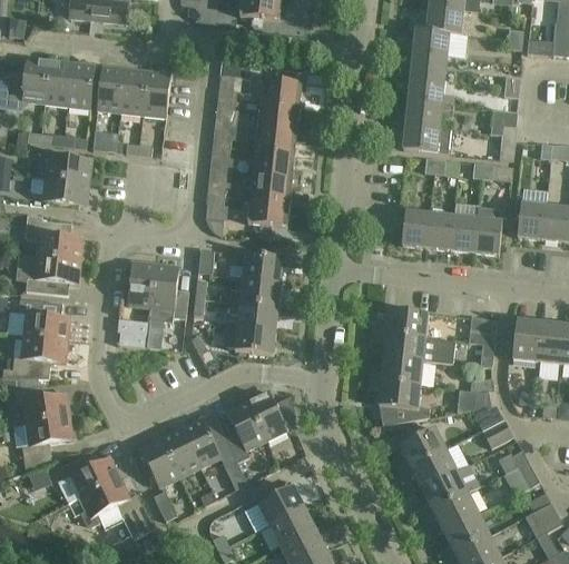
[(70,0),(69,18),(126,23),(128,0),(70,0)]
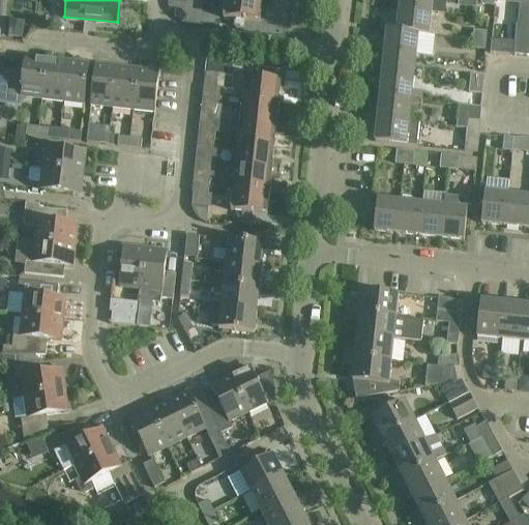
[(259,18),(261,0),(224,0),(223,15),(233,16),(233,23),(242,25),(243,17),(259,18)]
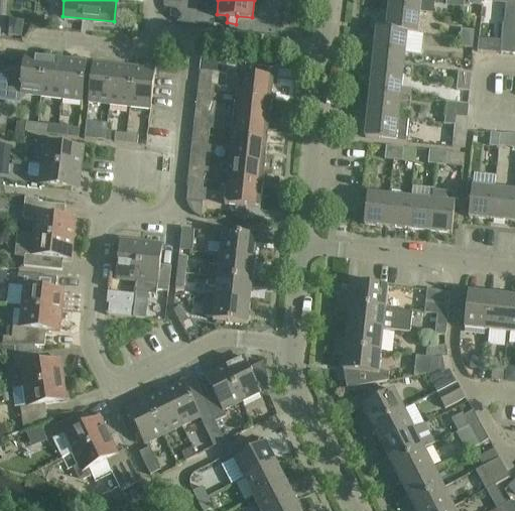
[(388,0),(388,5),(418,8),(433,10),(434,0),(388,0)]
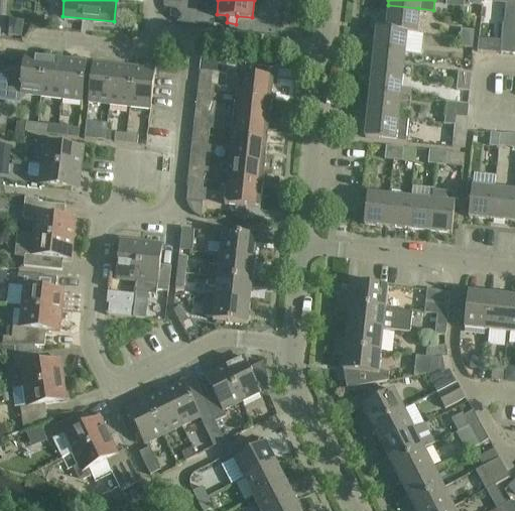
[(505,0),(504,20),(513,21),(514,0),(505,0)]
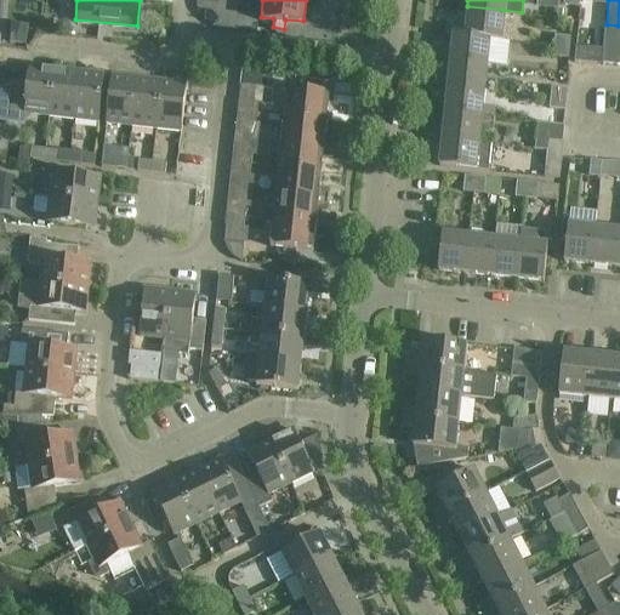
[(489,35),(501,36),(504,10),(467,6),(465,32),(465,33),(489,35)]
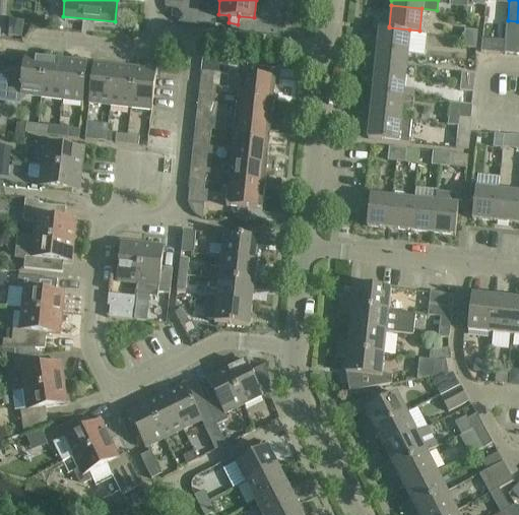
[(479,6),(478,26),(492,26),(493,7),(479,6)]
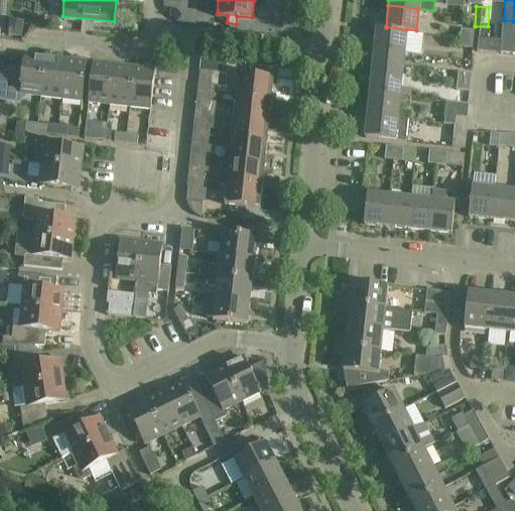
[(477,48),(511,50),(513,21),(504,20),(501,20),(500,37),(478,36),(477,48)]
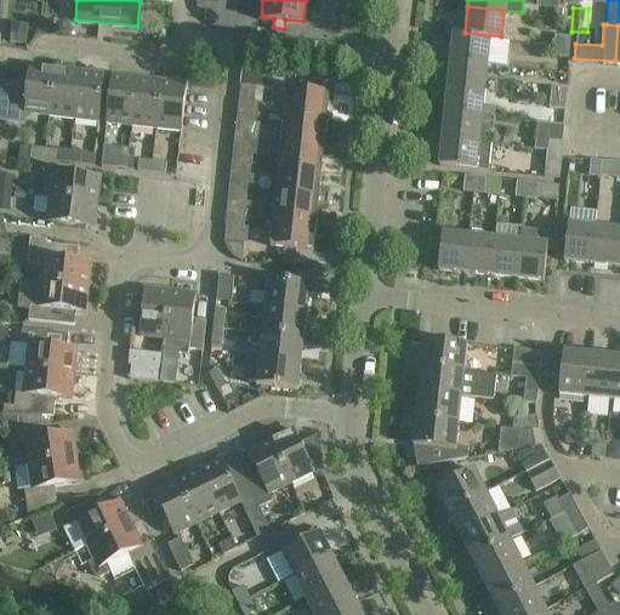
[(453,30),(449,57),(487,61),(489,35),(465,33),(465,32),(453,30)]
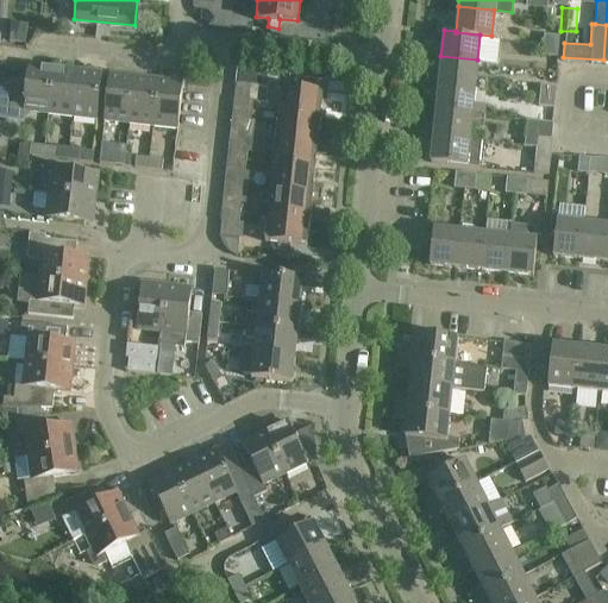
[(543,31),(541,51),(557,52),(558,32),(543,31)]
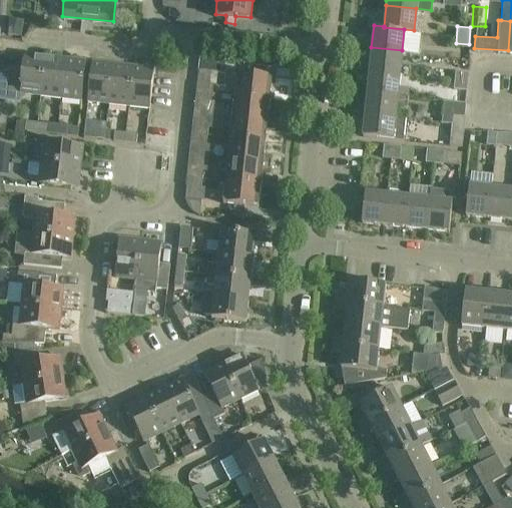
[(402,50),(371,47),(369,68),(399,72),(402,50)]
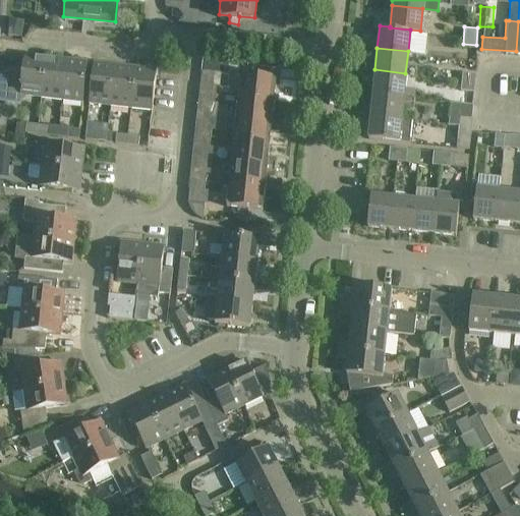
[(489,70),(492,52),(478,50),(475,68),(489,70)]
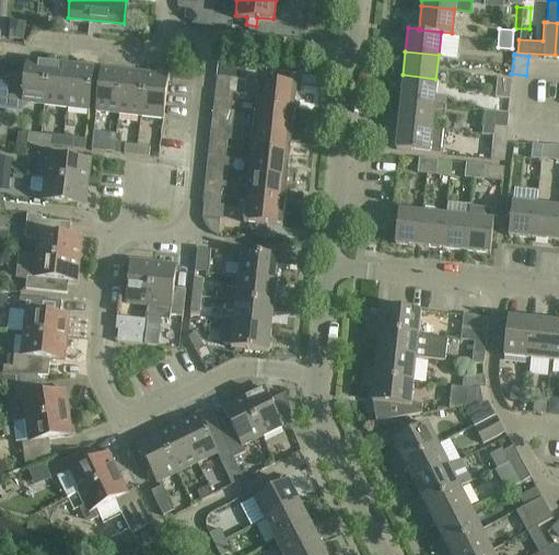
[(21,100),(44,102),(48,59),(25,56),(21,100)]
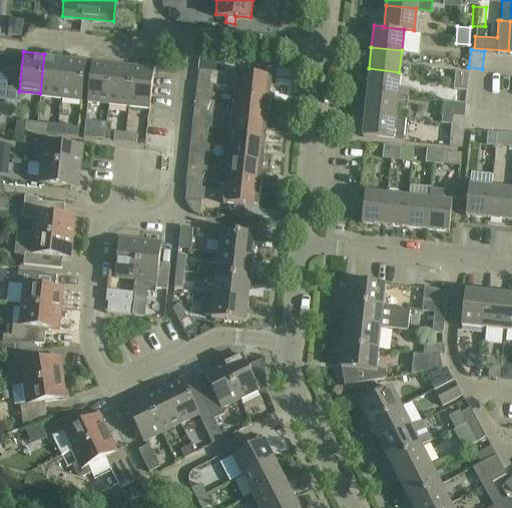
[(60,95),(64,56),(44,54),(40,93),(60,95)]
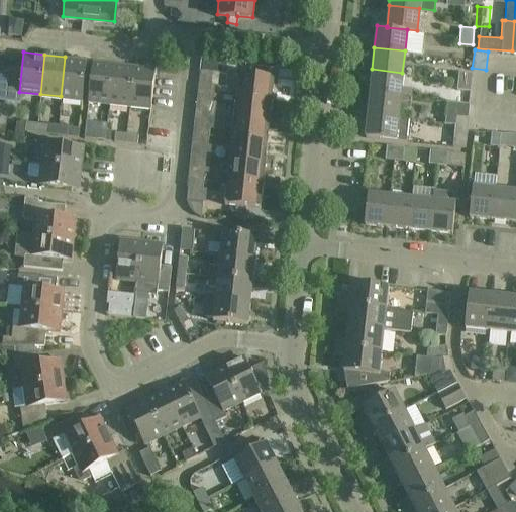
[(82,99),(84,79),(86,59),(65,57),(61,96),(82,99)]
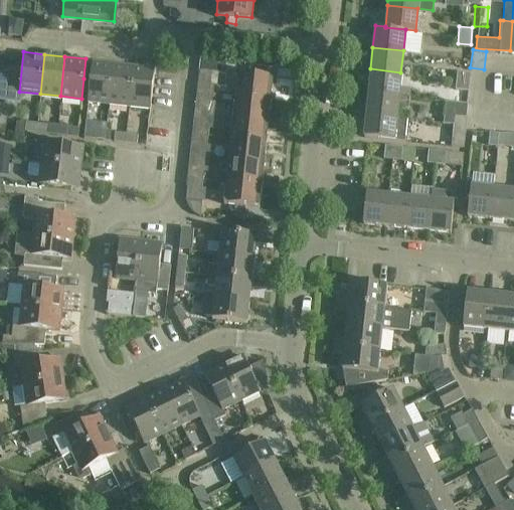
[(113,61),(92,59),(88,99),(109,102),(113,61)]
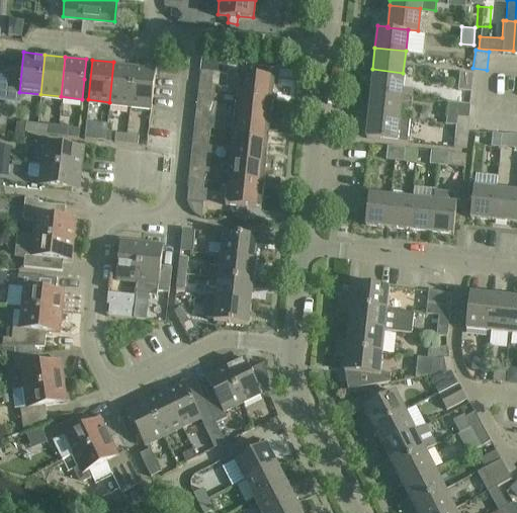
[(130,104),(134,65),(113,62),(109,102),(130,104)]
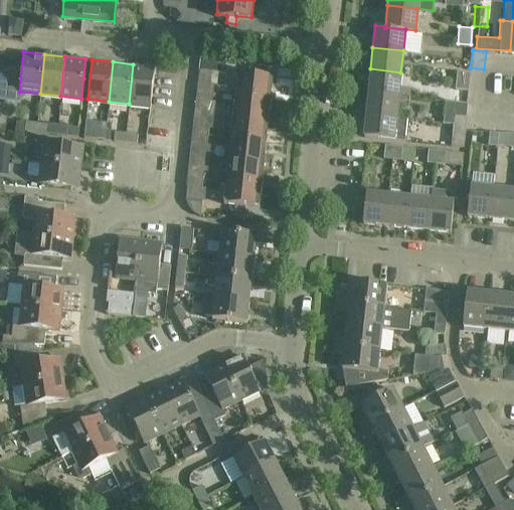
[(150,106),(153,73),(154,66),(133,64),(129,104),(150,106)]
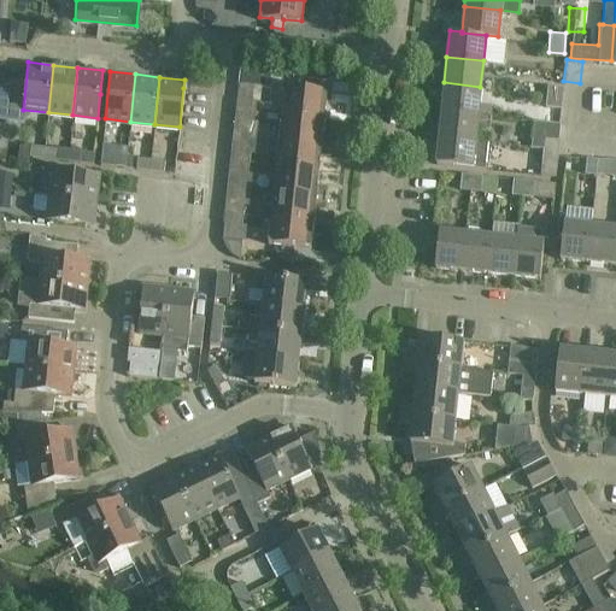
[(281,111),(324,116),(327,89),(309,87),(310,78),(298,77),(297,87),(285,84),(282,109),(281,111)]
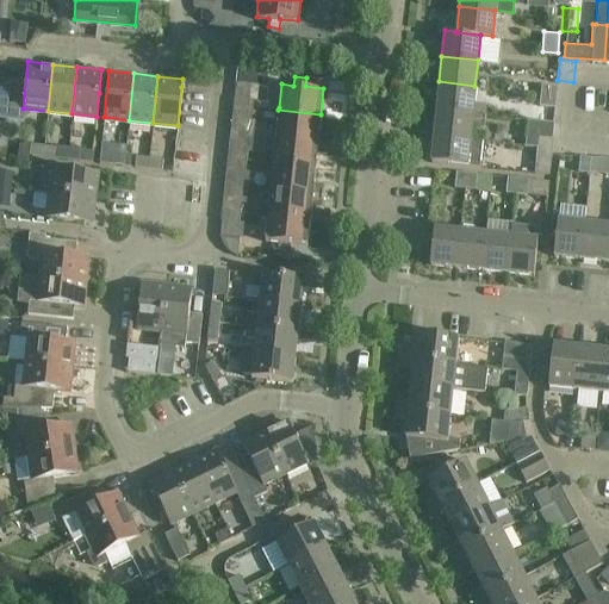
[(234,95),(232,105),(252,107),(253,98),(256,98),(259,82),(256,82),(237,80),(236,80),(235,95),(234,95)]
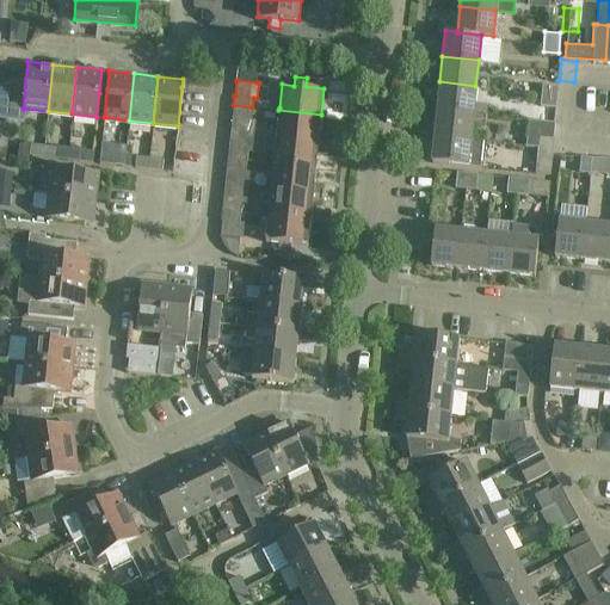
[(437,107),(473,111),(485,112),(488,87),(475,86),(439,81),(437,107)]
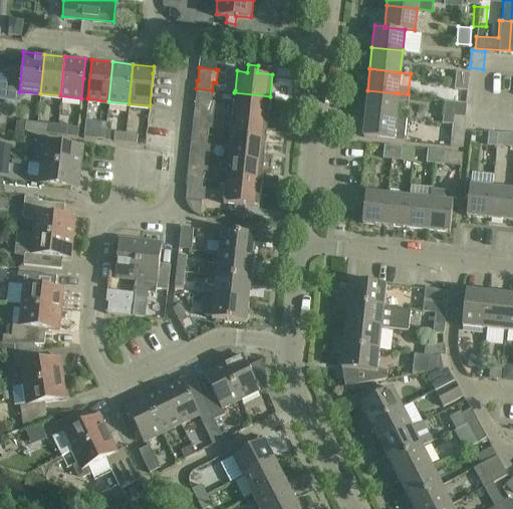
[(465,100),(468,70),(445,68),(444,77),(443,77),(441,97),(465,100)]
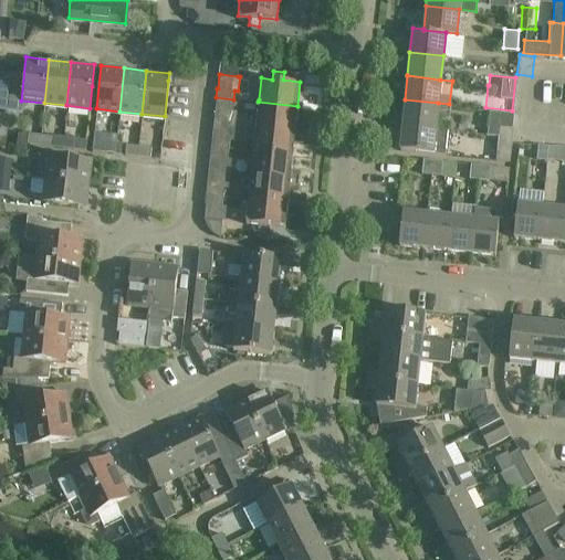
[(216,97),(215,106),(232,108),(233,99),(216,97)]
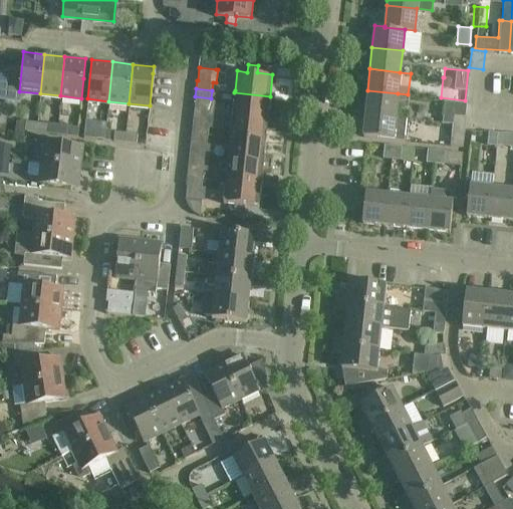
[(396,114),(397,104),(407,105),(408,94),(398,93),(367,90),(365,111),(396,114)]
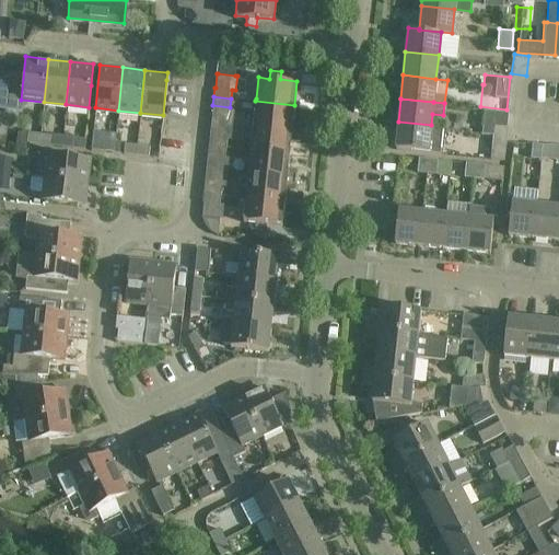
[(253,125),(300,129),(301,120),(292,119),(294,105),(255,101),(253,125)]
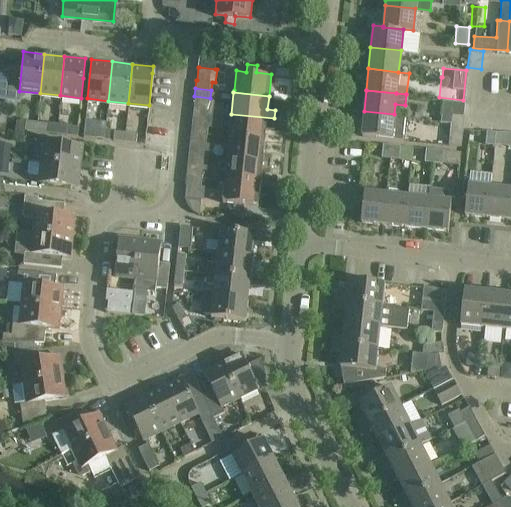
[(450,120),(463,122),(465,100),(463,100),(439,97),(439,98),(442,99),(440,120),(450,121),(450,120)]
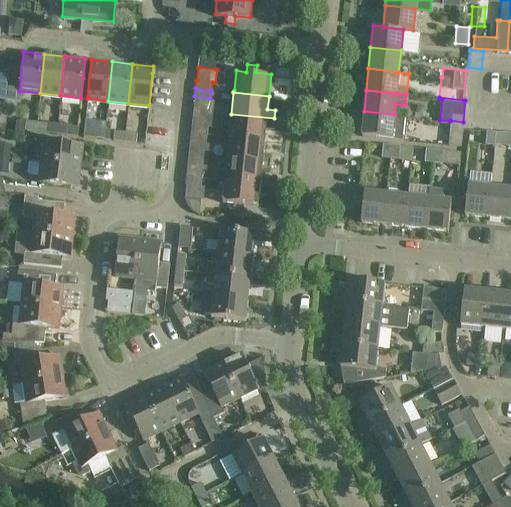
[(128,109),(127,118),(148,121),(150,112),(128,109)]
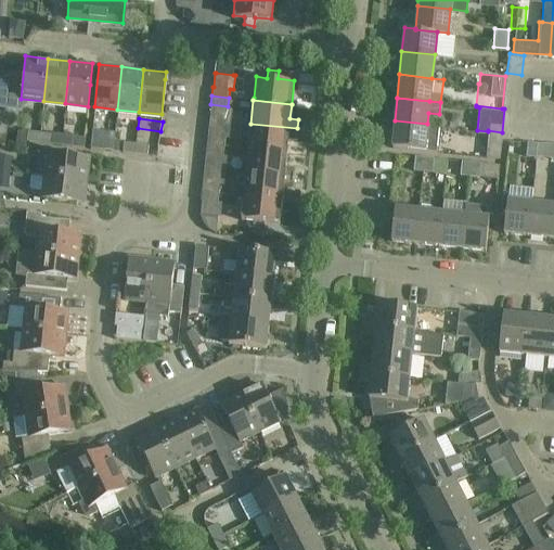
[(438,126),(427,125),(427,124),(395,120),(391,145),(436,150),(438,126)]
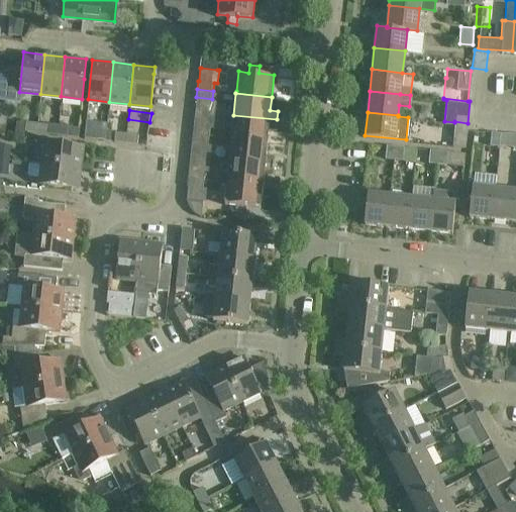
[(276,128),(277,119),(233,115),(231,136),(267,140),(268,127),(276,128)]
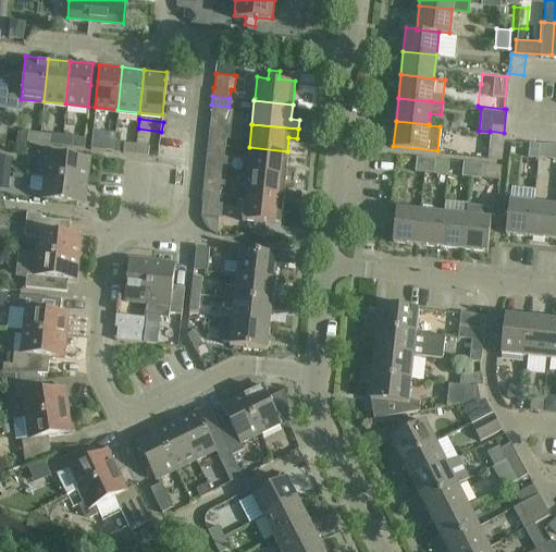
[(17,127),(15,144),(26,145),(27,139),(28,130),(17,127)]
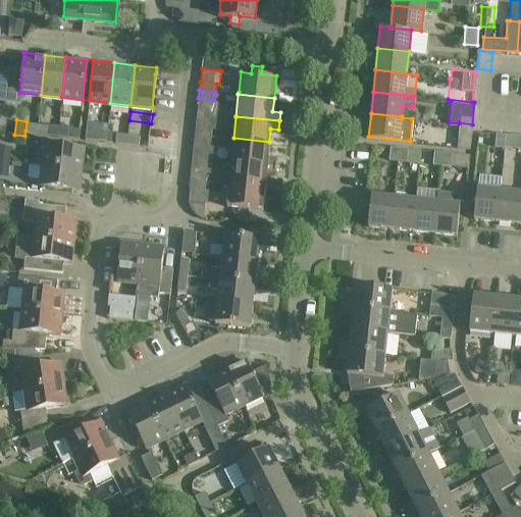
[(25,131),(37,132),(38,122),(27,121),(25,131)]
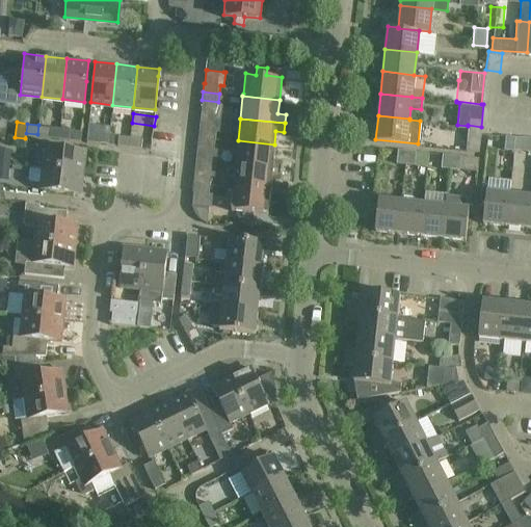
[(38,125),(37,134),(49,135),(50,126),(38,125)]
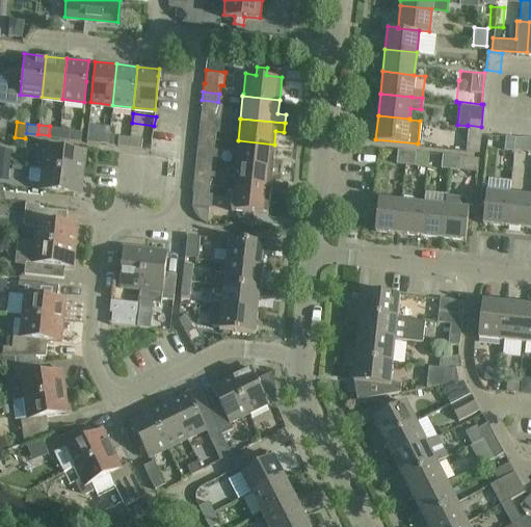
[(468,126),(467,134),(465,148),(478,150),(480,136),(481,127),(468,125),(468,126)]
